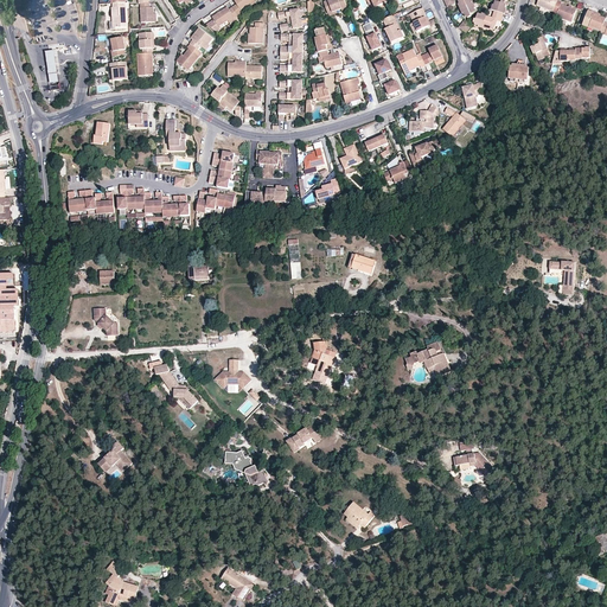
[(237,14),(241,12),(250,5),(255,1),(254,0),(236,0),(235,1),(237,5),(232,8),(237,14)]
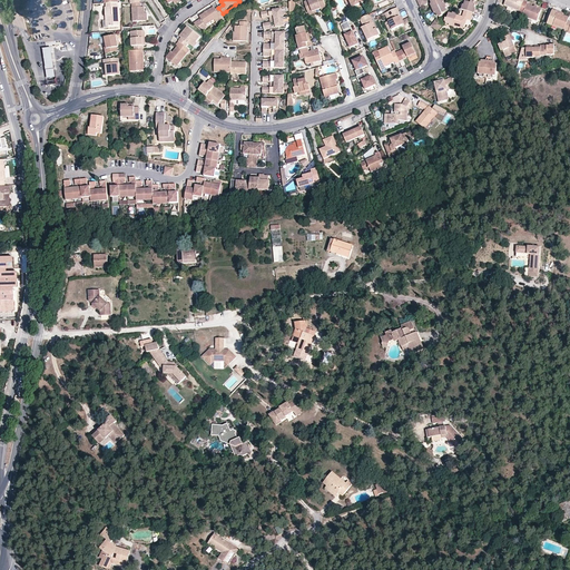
[(326,9),(322,0),(308,0),(304,1),(308,13),(316,11),(321,9),(322,10),(326,9)]
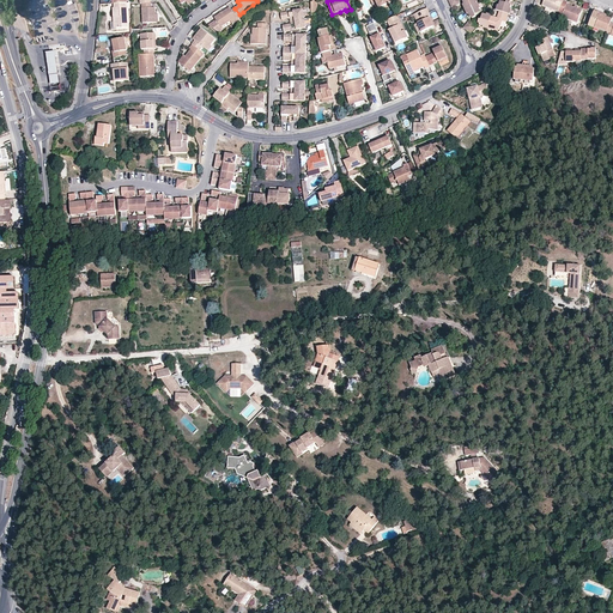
[(544,0),(542,6),(559,12),(563,1),(563,0),(544,0)]
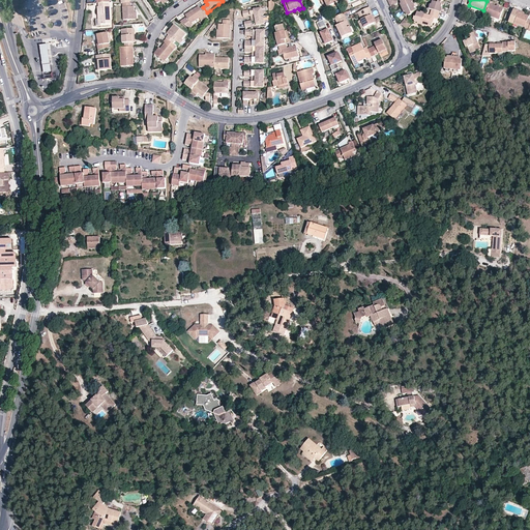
[(431,9),(432,9),(440,12),(441,7),(442,4),(441,4),(441,2),(438,1),(438,3),(433,1),(432,4),(431,9)]
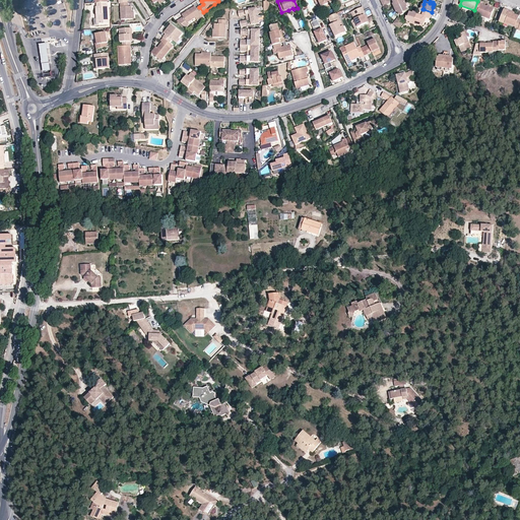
[(477,12),(476,14),(490,19),(494,8),(481,3),(481,2),(477,1),(474,10),(473,11),(477,12)]
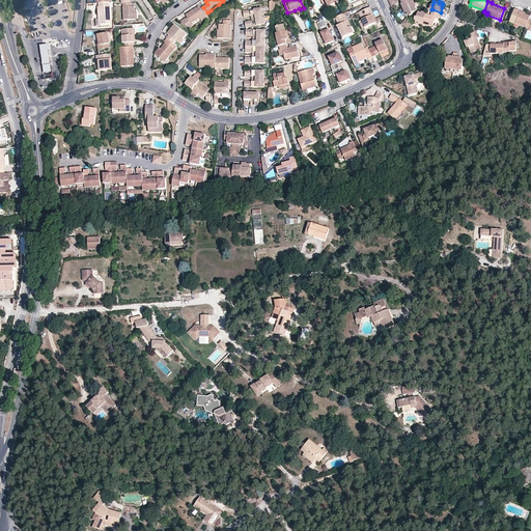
[(100,25),(111,24),(109,2),(101,3),(99,3),(100,7),(98,7),(98,16),(100,16),(100,25)]
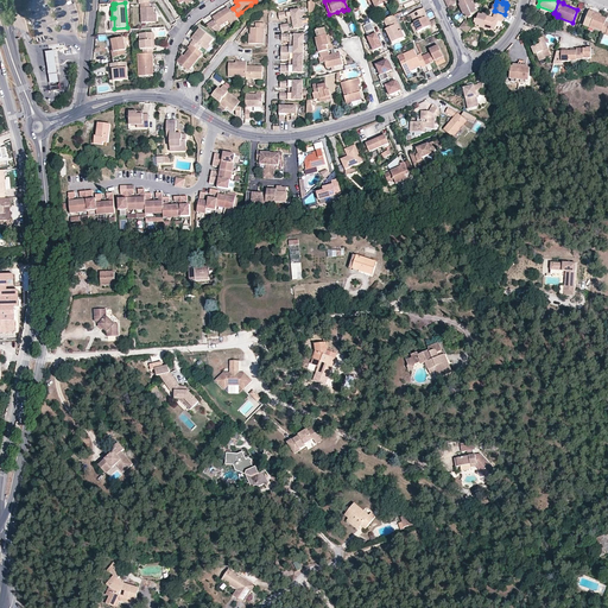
[(141,24),(154,23),(154,14),(154,8),(151,8),(150,4),(140,4),(141,24)]
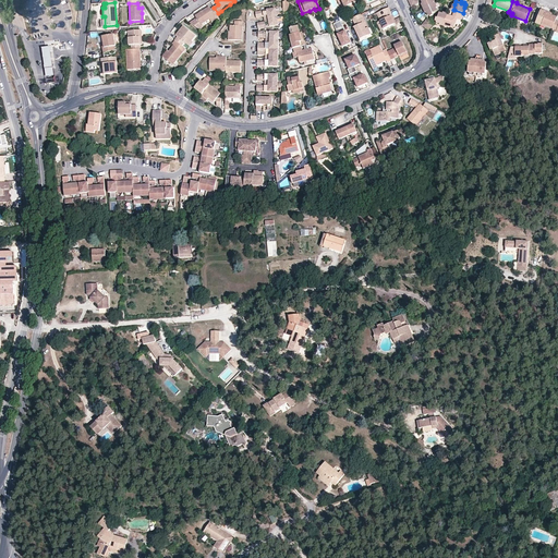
[(431,16),(434,15),(433,13),(438,11),(437,8),(435,3),(425,8),(427,13),(427,14),(428,16),(429,15),(431,16)]
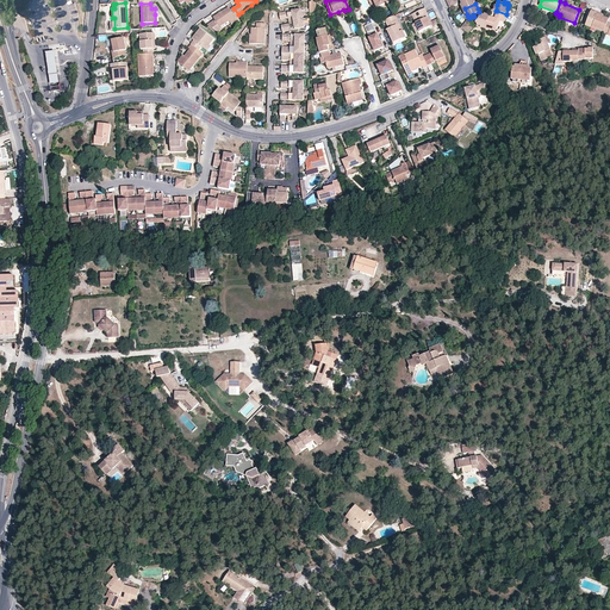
[(282,31),(305,27),(300,6),(279,10),(280,18),(288,18),(291,17),(292,23),(290,23),(281,24),(282,31)]
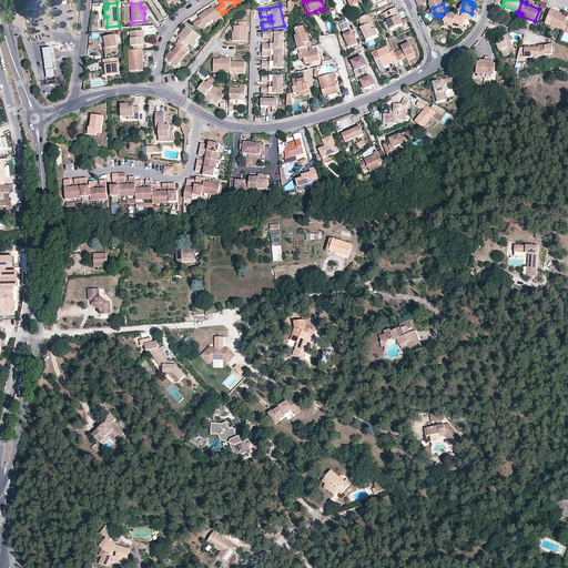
[(208,24),(209,26),(215,21),(214,20),(219,17),(220,18),(223,16),(222,13),(217,8),(217,7),(214,9),(213,8),(199,17),(201,19),(194,23),(203,31),(208,29),(205,26),(208,24)]
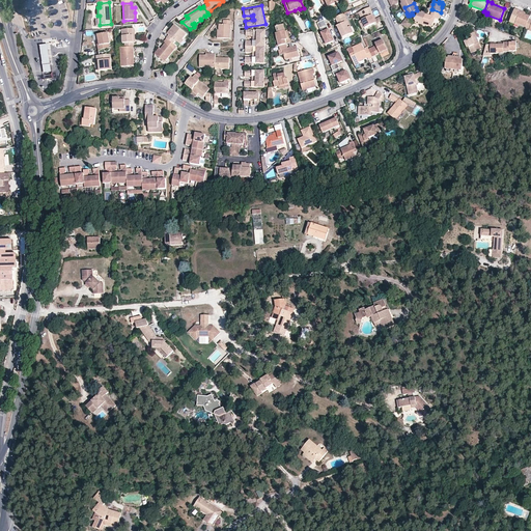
[(375,25),(378,25),(374,17),(370,7),(368,8),(375,25)]
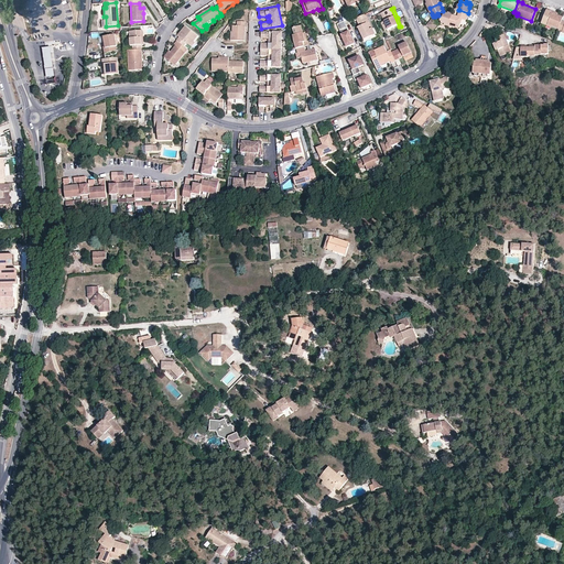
[(382,12),(387,20),(383,22),(388,32),(399,26),(391,9),(382,12)]
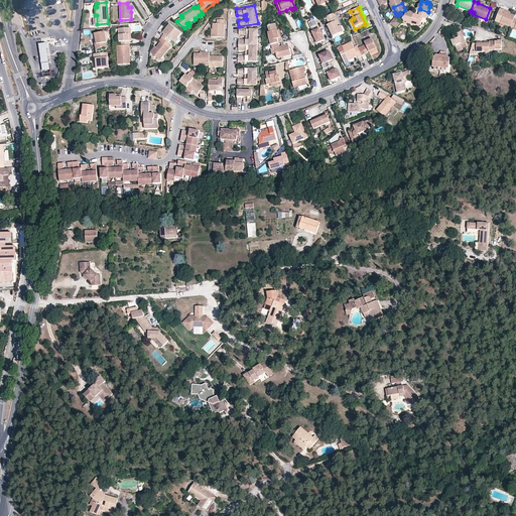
[(501,8),(496,21),(511,26),(514,19),(515,15),(510,13),(505,11),(505,10),(501,8)]
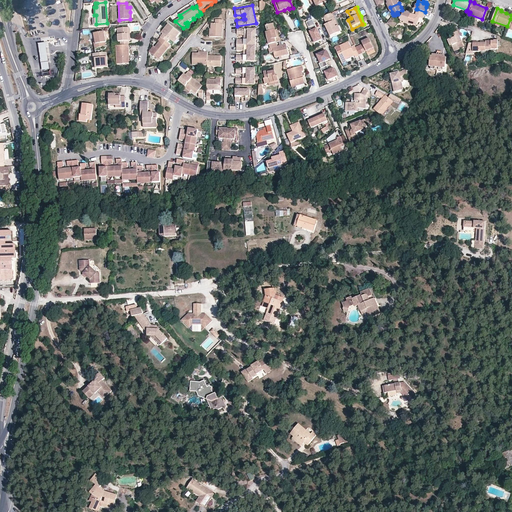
[(417,9),(415,15),(418,16),(418,17),(420,17),(423,18),(425,12),(417,9)]
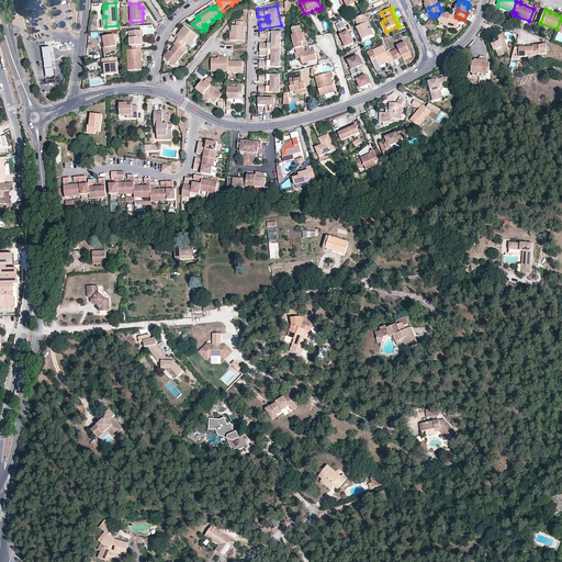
[(446,13),(442,12),(441,19),(439,18),(438,22),(439,22),(439,23),(441,24),(444,24),(448,25),(451,15),(446,13)]
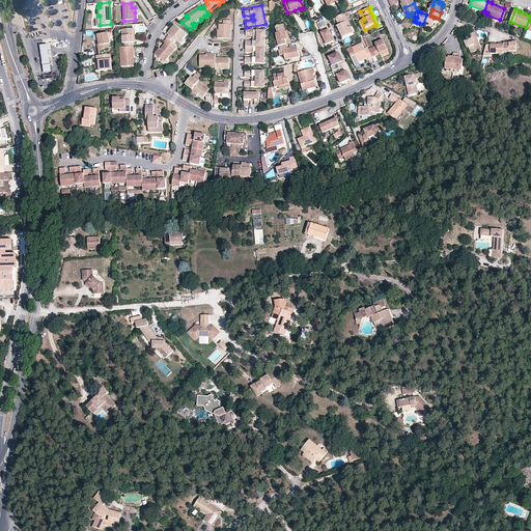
[(348,23),(346,18),(344,14),(339,17),(334,19),(338,26),(343,38),(351,34),(346,24),(348,23)]
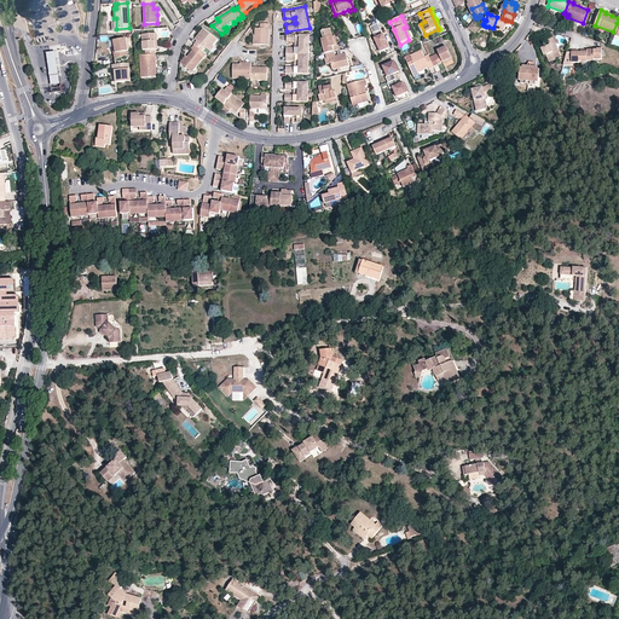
[(502,18),(497,17),(493,28),(498,30),(504,32),(505,27),(504,27),(505,21),(505,19),(502,18)]
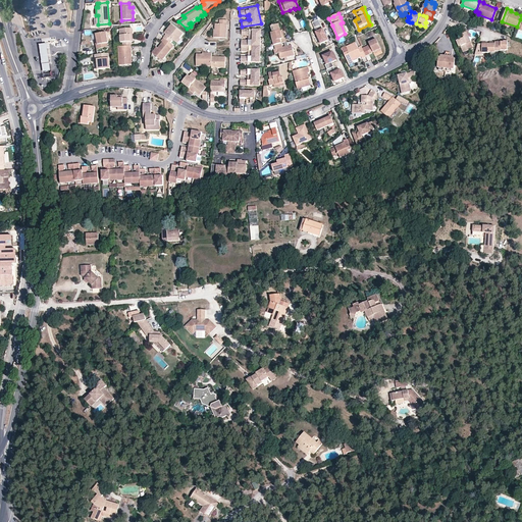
[(406,22),(400,17),(395,23),(401,29),(406,22)]
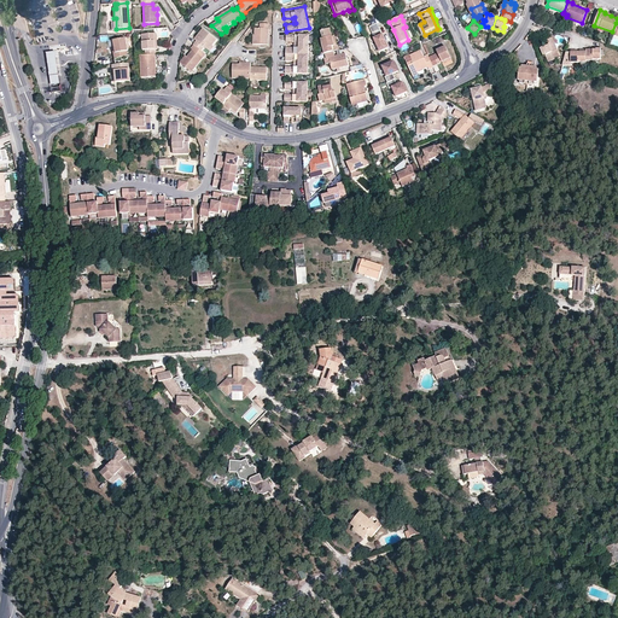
[(254,36),(252,45),(268,45),(269,24),(260,24),(260,29),(255,29),(255,36),(254,36)]
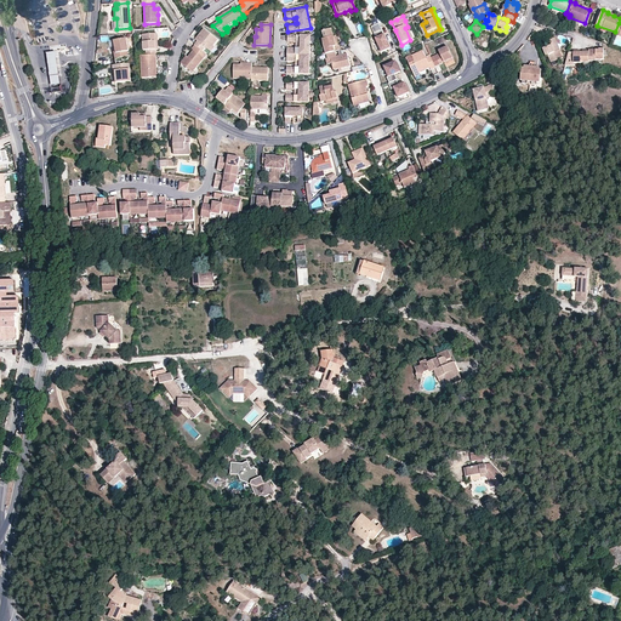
[(381,52),(388,50),(387,49),(389,47),(379,24),(371,27),(381,52)]
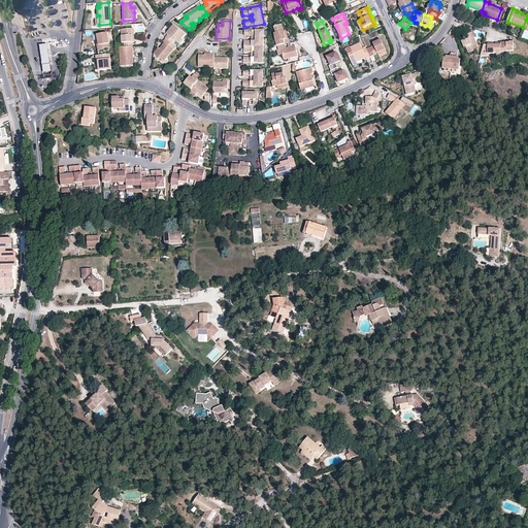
[(172,43),(174,41),(177,43),(180,39),(185,34),(172,25),(170,28),(171,29),(169,32),(168,31),(165,34),(167,35),(165,38),(166,39),(172,43)]
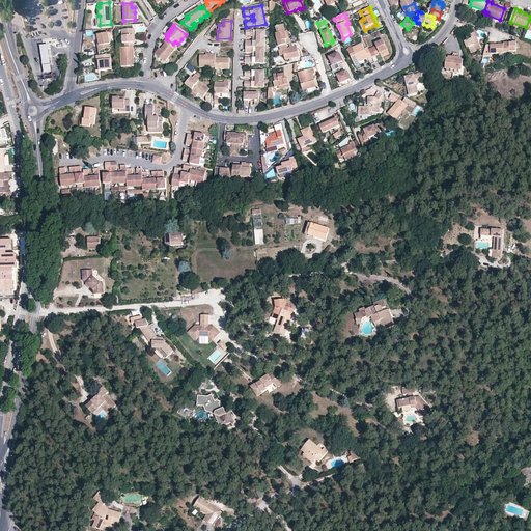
[(277,33),(276,34),(279,47),(285,45),(288,44),(291,44),(290,38),(289,38),(287,39),(285,31),(283,25),(276,27),(277,33)]
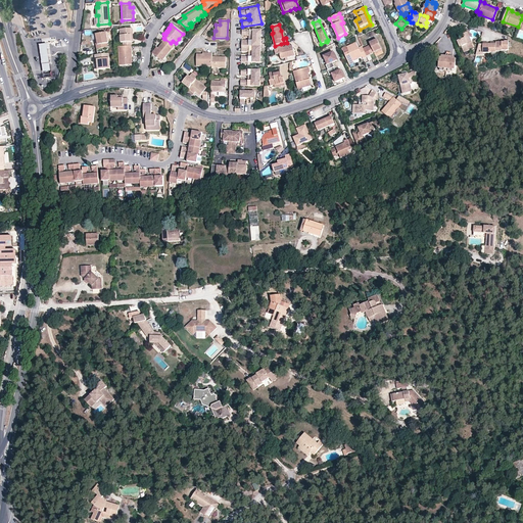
[(132,46),(132,42),(131,29),(120,30),(121,43),(123,43),(123,47),(132,46)]
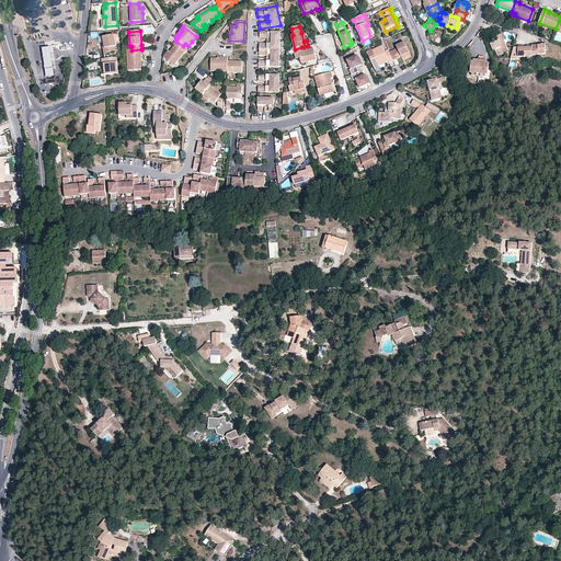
[(260,48),(279,49),(281,32),(260,31),(260,37),(266,37),(268,37),(268,43),(266,43),(260,43),(260,48)]
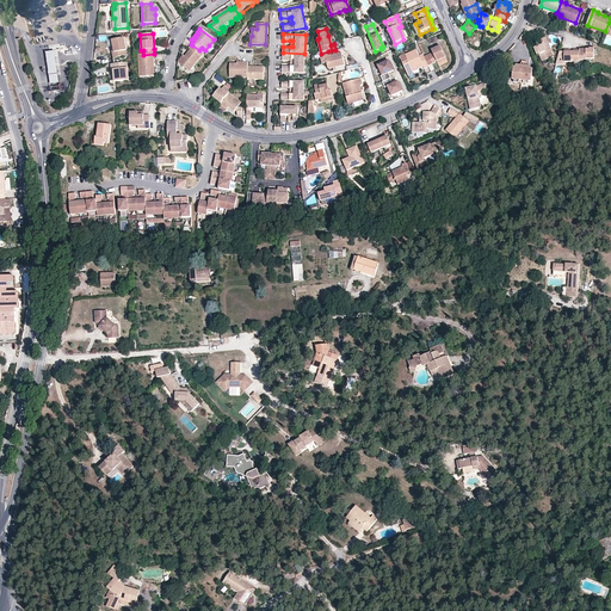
[(550,49),(549,50),(547,43),(549,42),(545,36),(538,39),(541,45),(534,48),(537,55),(538,55),(542,61),(554,57),(550,49)]
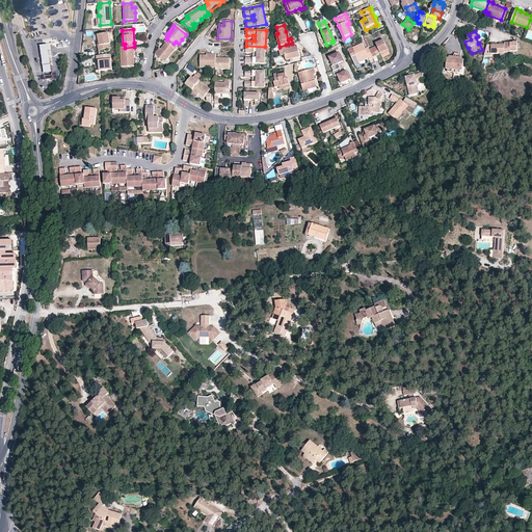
[(98,35),(99,40),(100,46),(98,47),(99,51),(110,49),(109,45),(110,44),(108,33),(98,35)]
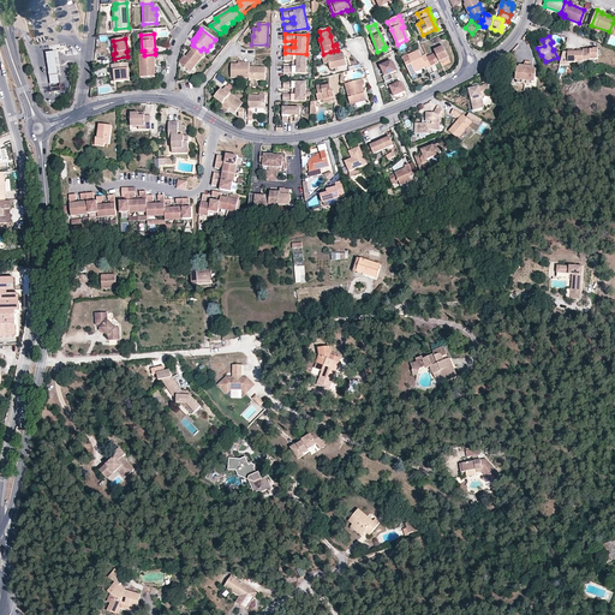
[(430,40),(424,42),(429,54),(435,52),(430,40)]
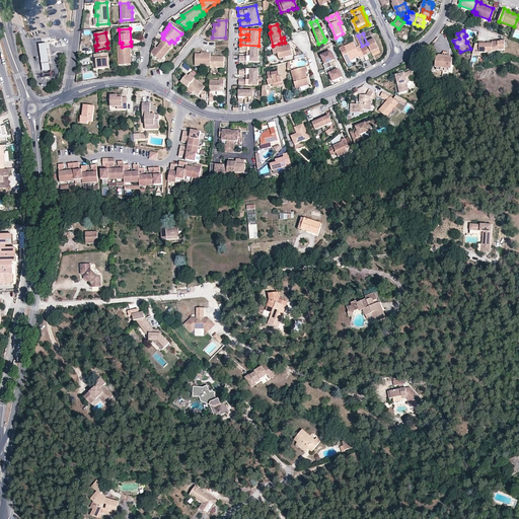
[(152,54),(161,61),(173,46),(169,43),(163,39),(160,42),(161,43),(157,49),(152,54)]
